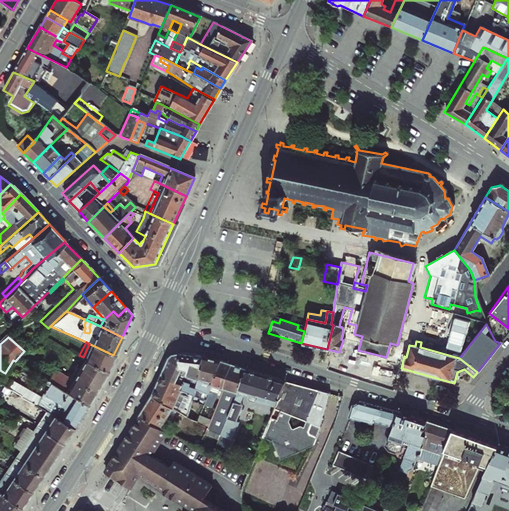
[(76,356),(79,359),(106,370),(113,355),(90,344),(89,344),(83,357),(79,355),(77,354),(76,356)]
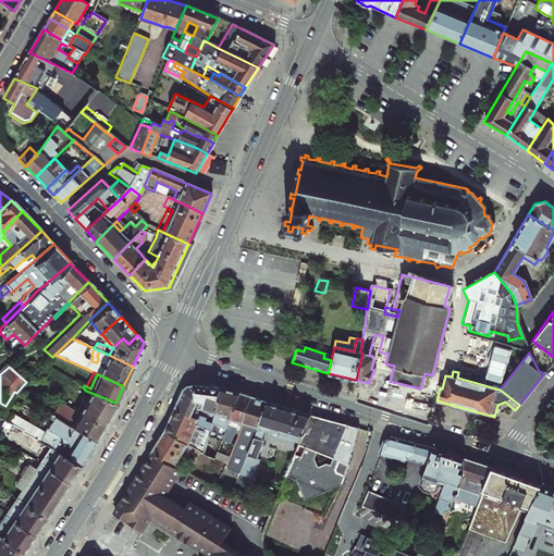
[(164,431),(186,445),(201,454),(207,436),(209,431),(195,424),(201,408),(204,402),(194,400),(196,386),(187,386),(182,391),(164,431)]
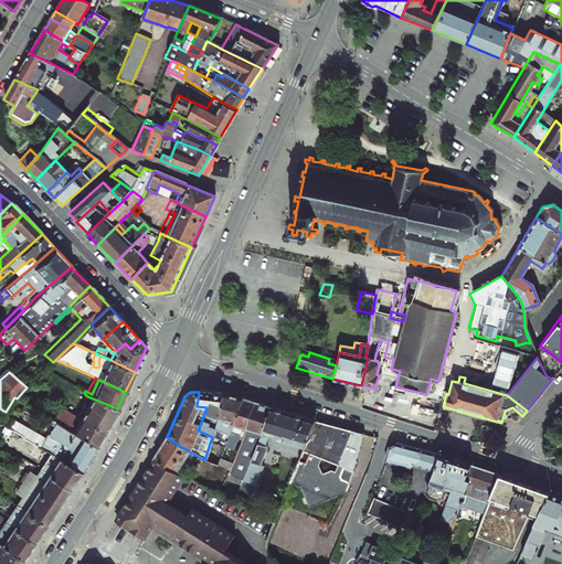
[(210,416),(218,419),(222,408),(220,408),(221,406),(223,394),(202,392),(199,392),(197,406),(207,407),(204,414),(210,416)]
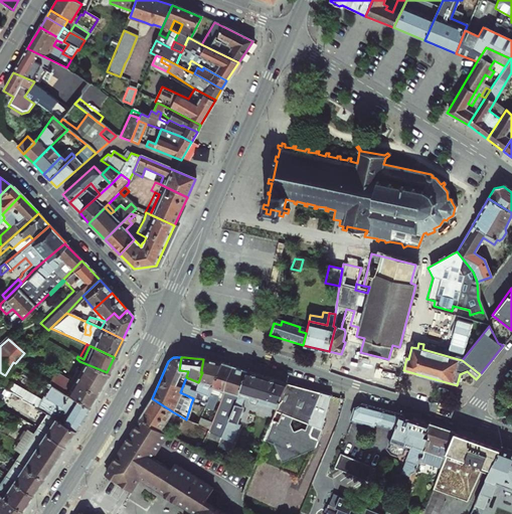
[(203,408),(220,363),(203,359),(201,370),(200,372),(202,372),(198,382),(196,390),(187,387),(191,379),(186,377),(180,392),(193,398),(191,403),(186,419),(196,424),(200,413),(203,408)]
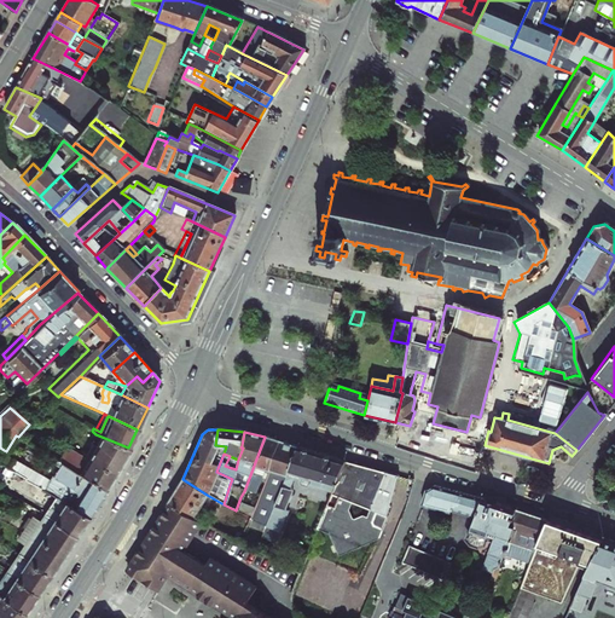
[(88,448),(117,467),(128,448),(96,434),(90,444),(86,442),(83,445),(88,448)]
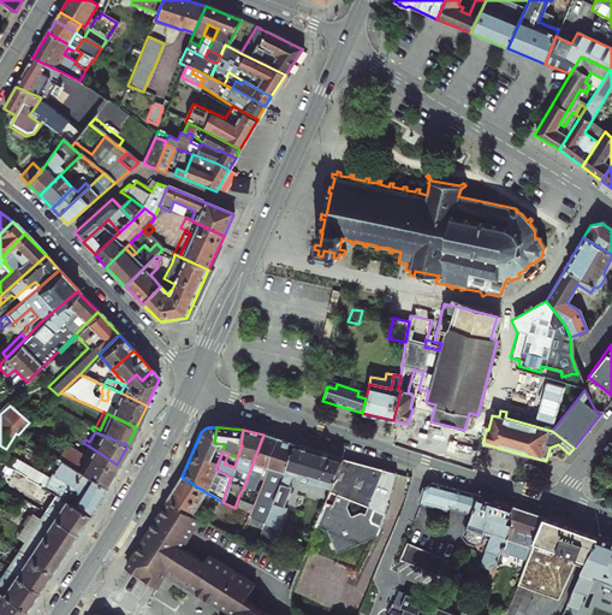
[(261,479),(275,438),(263,435),(243,489),(250,491),(256,477),(261,479)]
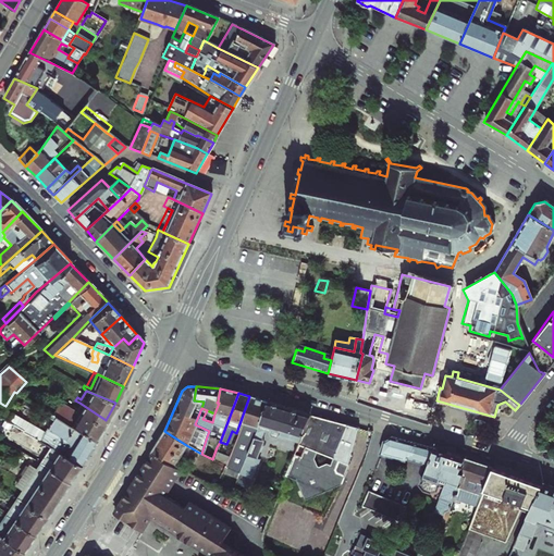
[(236,433),(229,452),(224,465),(221,472),(235,478),(237,473),(267,402),(249,396),(236,433)]
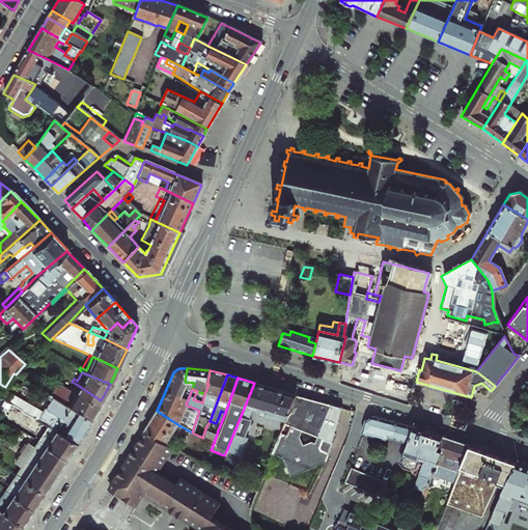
[(51,395),(89,419),(98,406),(72,390),(71,392),(55,383),(51,390),(45,386),(42,391),(51,395)]
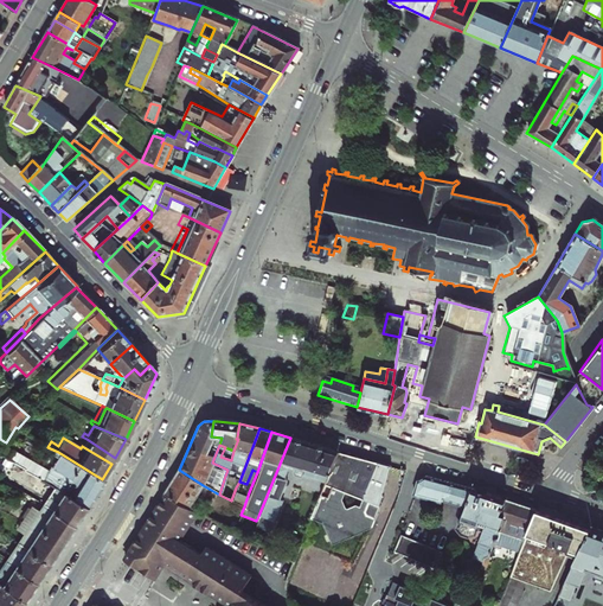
[(303,473),(326,480),(337,453),(290,438),(258,516),(271,522),(281,501),(277,499),(284,482),(283,479),(281,478),(286,467),(292,470),(289,472),(292,477),(297,479),(302,476),(303,473)]
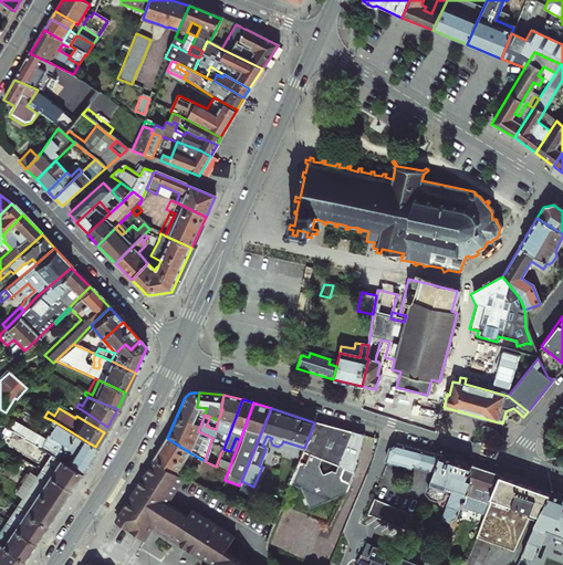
[(76,416),(104,432),(107,427),(81,409),(76,416)]
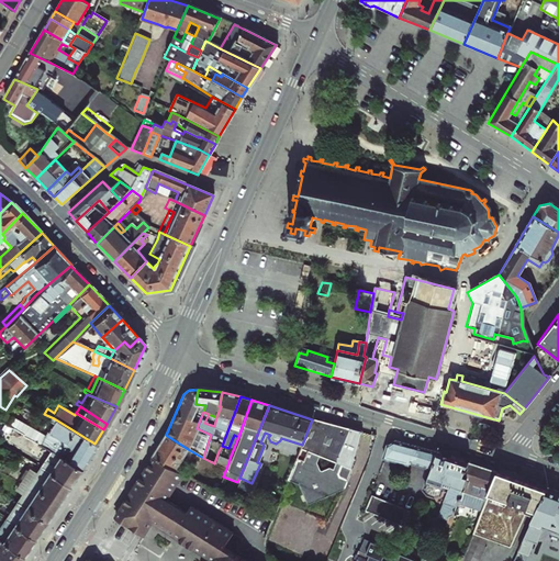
[(20,436),(31,442),(36,433),(1,412),(0,413),(0,423),(21,435),(20,436)]
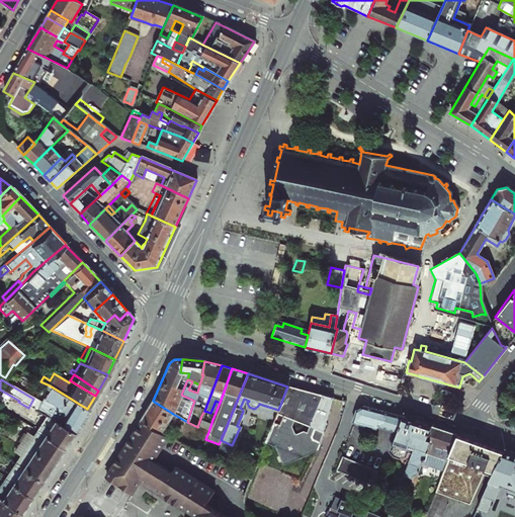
[(45,417),(73,432),(87,409),(50,385),(34,411),(45,417)]
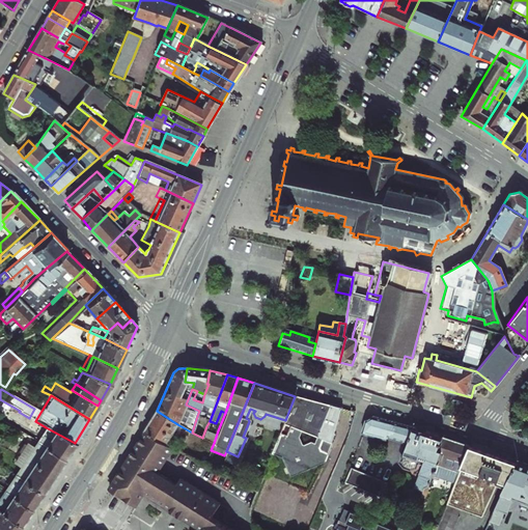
[(300,431),(315,438),(321,440),(330,443),(340,409),(295,396),(285,420),(283,425),(300,431)]
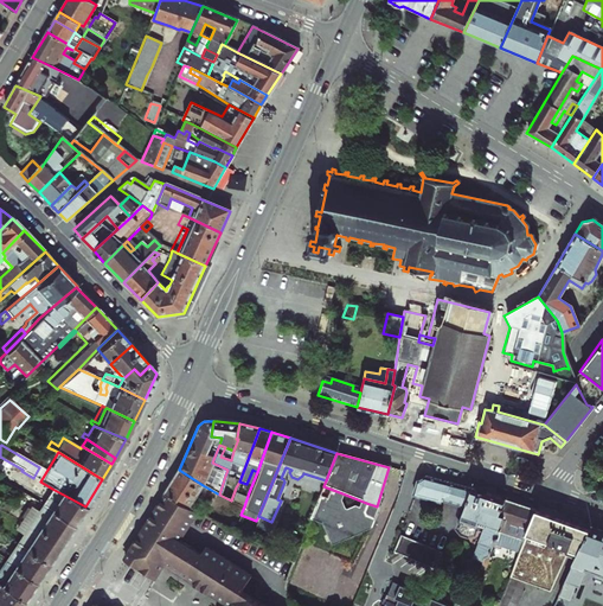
[(165,493),(188,508),(203,485),(179,470),(165,493)]
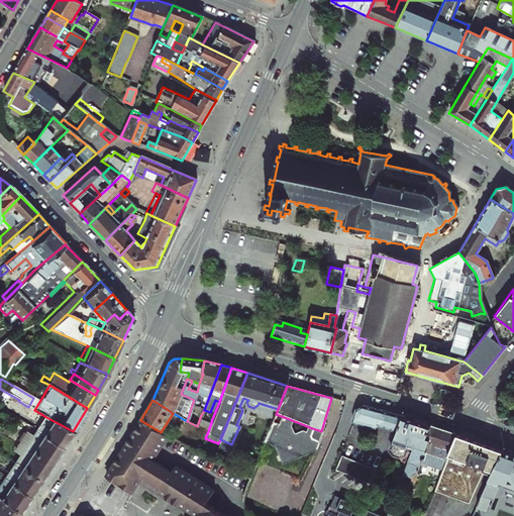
[(355,405),(350,422),(375,428),(376,425),(390,429),(391,427),(396,428),(395,431),(389,450),(392,455),(397,456),(401,455),(404,448),(411,450),(401,476),(409,479),(410,475),(414,474),(418,462),(427,439),(424,437),(429,426),(411,420),(355,405)]
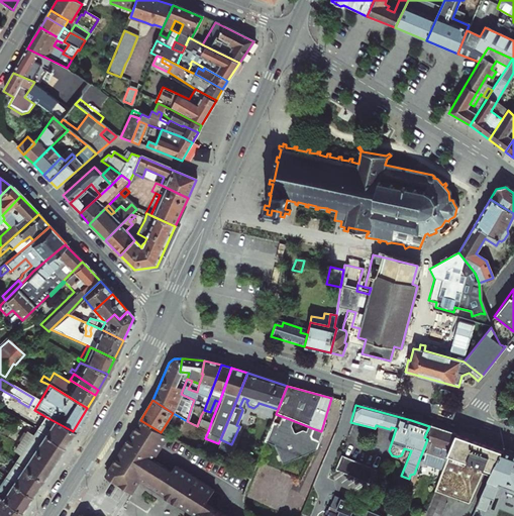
[(290,426),(292,420),(276,414),(264,441),(264,442),(274,446),(281,465),(314,450),(317,442),(310,439),(308,435),(312,428),(307,426),(304,431),(301,430),(294,433),(292,432),(290,426)]
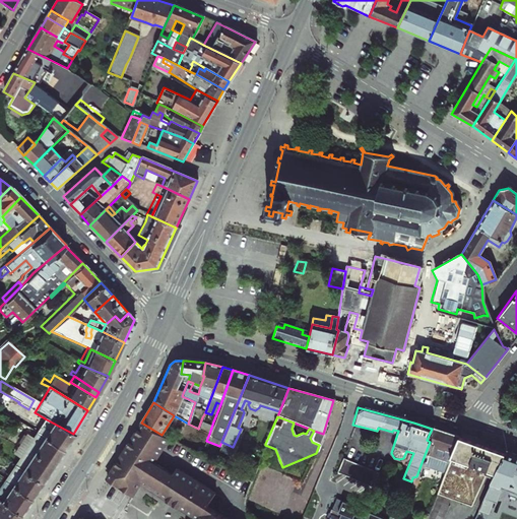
[(213,422),(202,417),(198,429),(209,434),(213,422)]
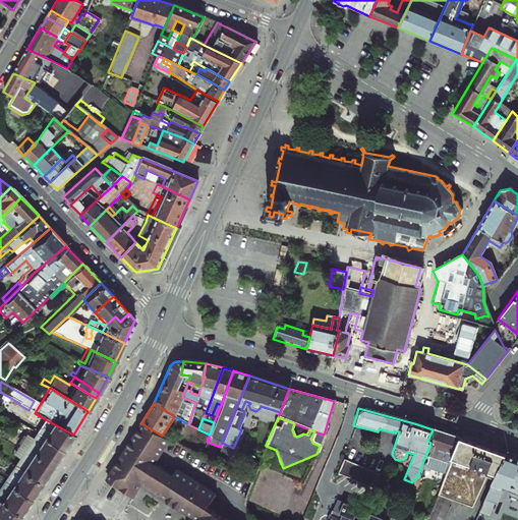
[(45,419),(36,434),(62,451),(73,435),(45,419)]
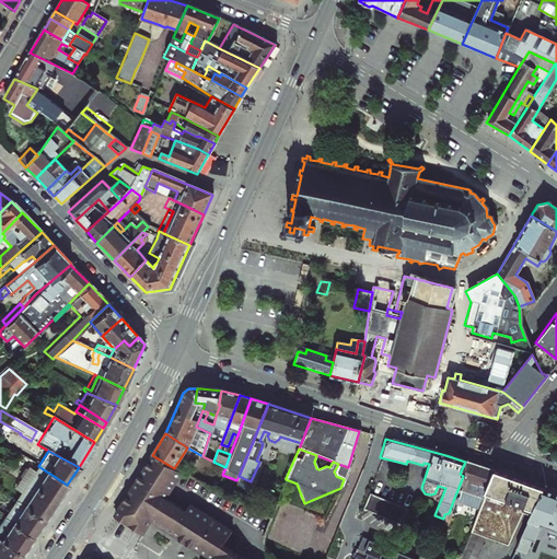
[(152,455),(112,519),(140,536),(150,523),(206,558),(91,558),(88,556),(85,558),(245,558),(224,545),(233,533),(188,504),(184,511),(164,500),(182,473),(174,468),(152,455)]
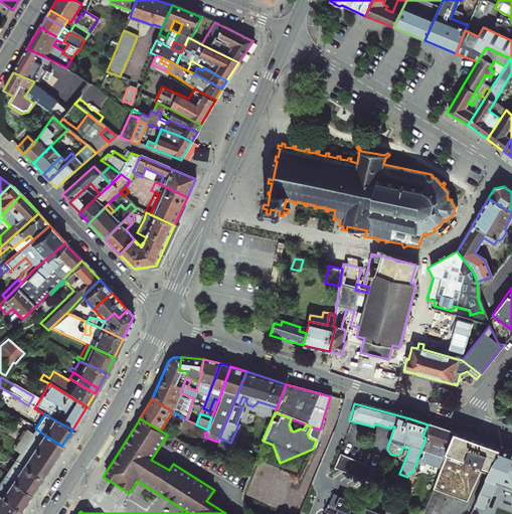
[(425,438),(416,461),(439,469),(454,434),(428,424),(422,436),(425,438)]
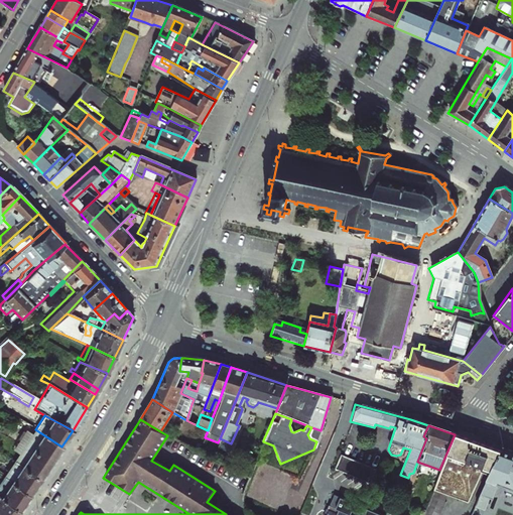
[(18,455),(3,477),(29,495),(61,446),(35,429),(29,438),(24,445),(18,442),(13,452),(18,455)]
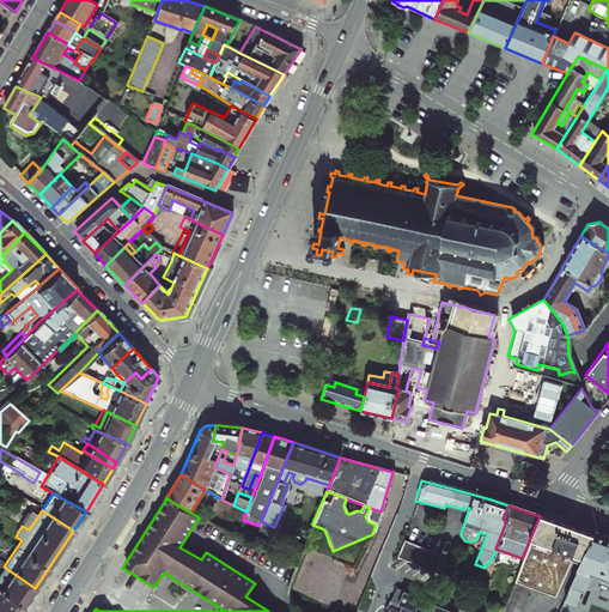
[(28,516),(22,526),(29,529),(35,521),(28,516)]
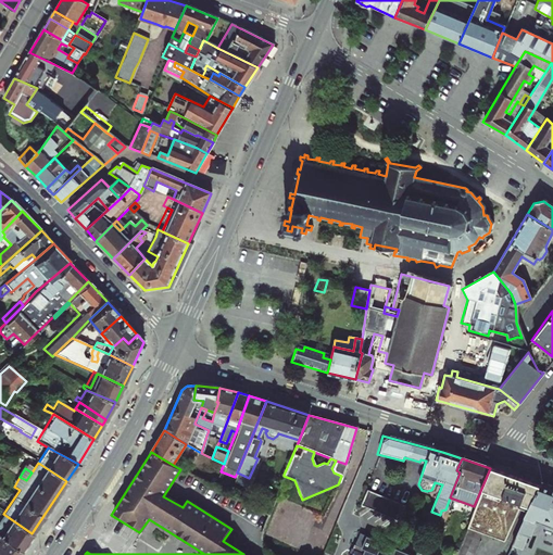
[(528,507),(539,486),(528,482),(490,468),(474,506),(453,554),(472,554),(478,542),(476,541),(479,533),(502,542),(519,504),(528,507)]
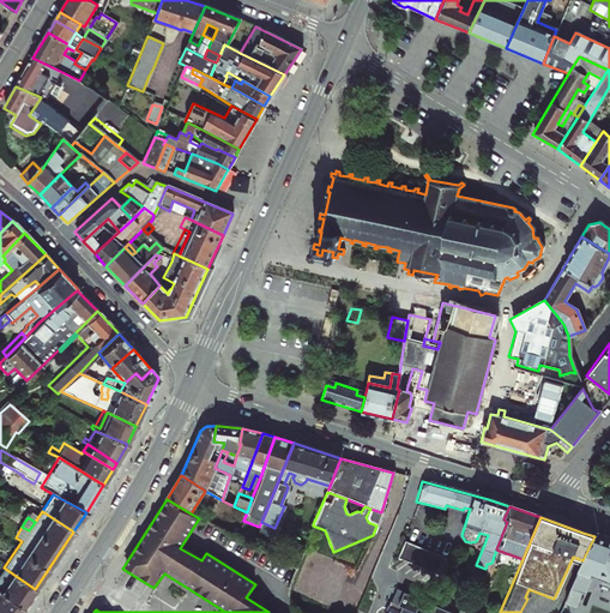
[(261,522),(259,527),(272,533),(275,528),(261,522)]
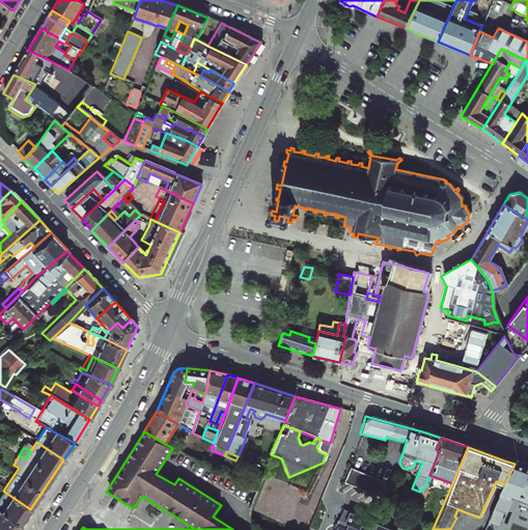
[(527,469),(515,464),(504,484),(485,527),(490,528),(492,523),(497,525),(502,511),(505,513),(510,497),(520,500),(519,502),(519,505),(527,508),(527,469)]
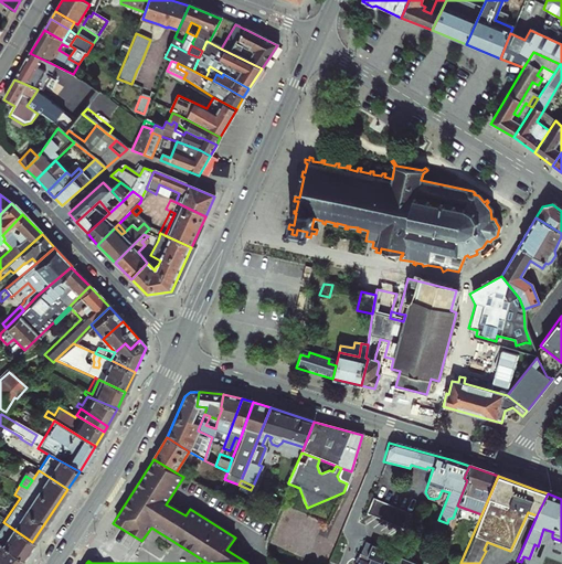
[(364,513),(381,521),(389,524),(403,530),(410,514),(388,506),(371,499),(364,513)]
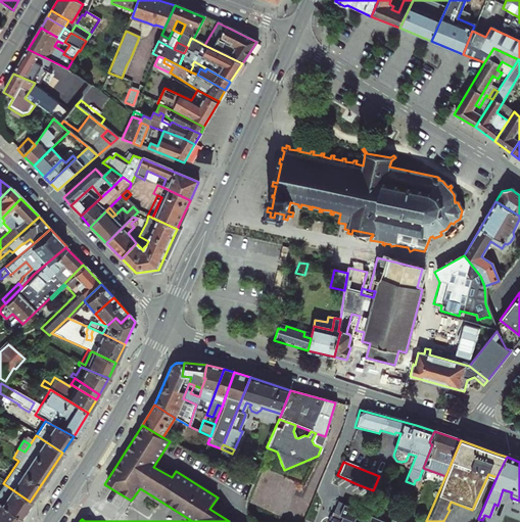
[(414,484),(411,490),(416,492),(421,480),(419,479),(415,480),(414,484)]
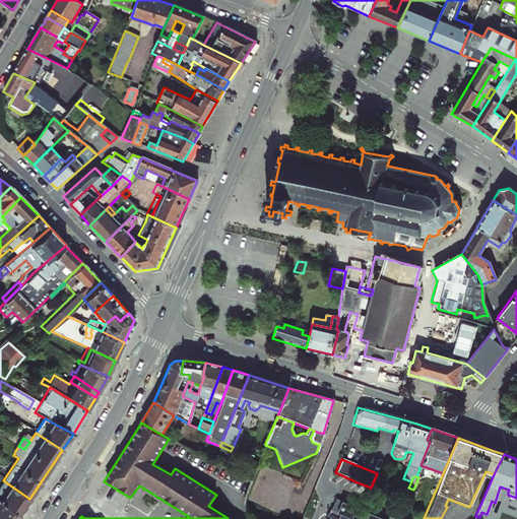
[(3,480),(0,484),(0,501),(19,514),(29,499),(3,480)]
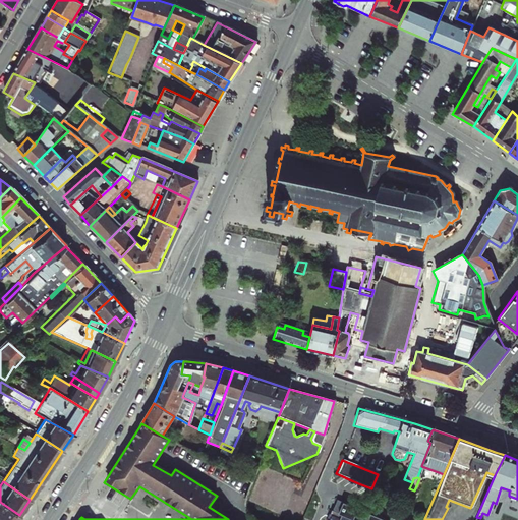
[(16,519),(19,515),(0,502),(0,519),(16,519)]
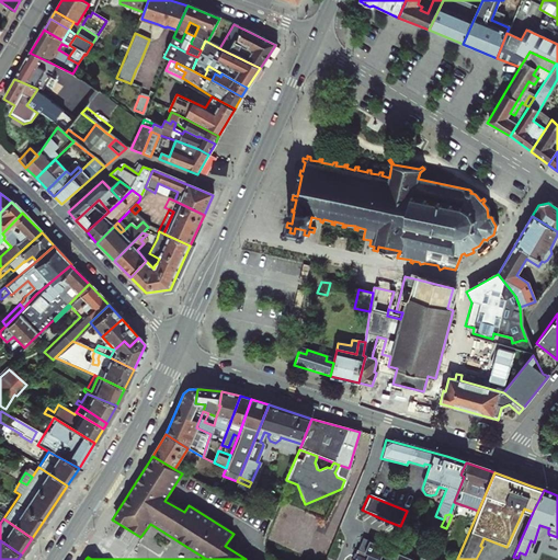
[(379,552),(369,548),(368,550),(360,546),(355,556),(353,555),(351,559),(396,559),(390,559),(379,555),(379,552)]
